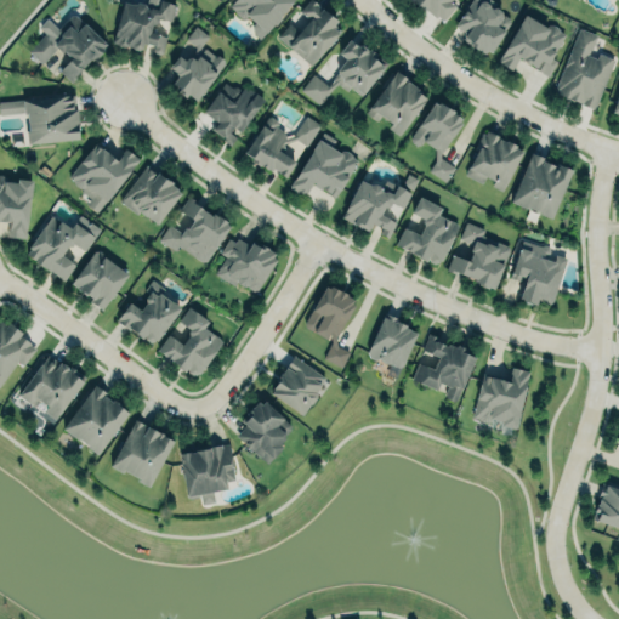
[(125,3),(135,5),(138,3),(147,5),(148,0),(165,0),(165,1),(179,5),(172,23),(159,20),(158,23),(153,26),(151,33),(168,38),(163,54),(160,56),(157,55),(154,52),(155,46),(145,44),(143,49),(138,51),(134,50),(132,47),(128,46),(125,49),(120,47),(119,45),(113,44),(125,3)]
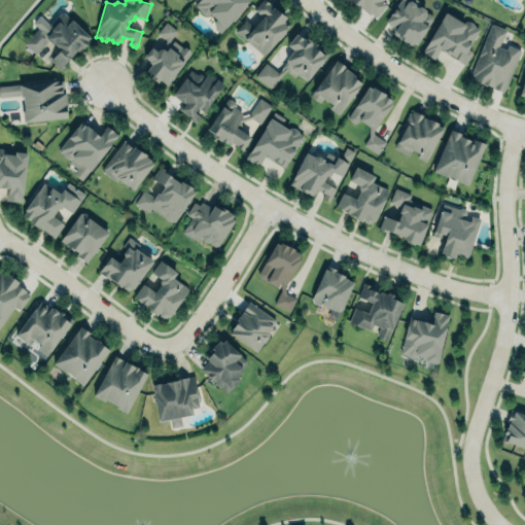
[(250,0),(221,34),(216,30),(214,24),(217,21),(211,14),(208,16),(205,16),(202,14),(201,12),(200,10),(196,6),(201,0),(250,0)]
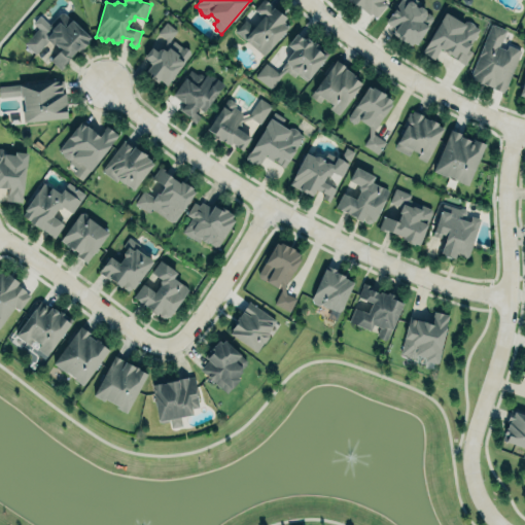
[(264,0),(266,0),(287,19),(284,22),(290,27),(265,58),(236,33),(246,22),(254,28),(264,18),(255,10),(264,0)]
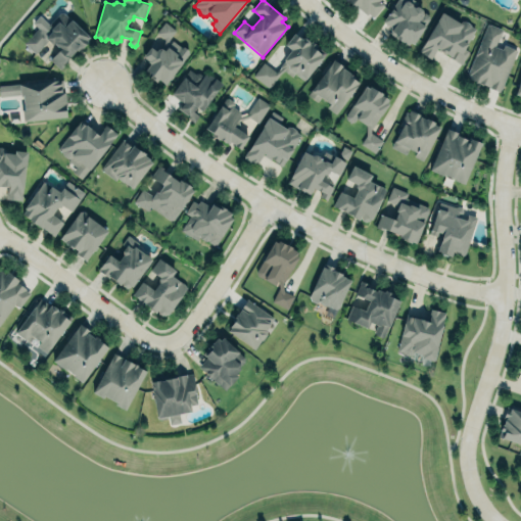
[(348,0),(368,16),(370,13),(375,18),(385,5),(381,1),(381,0),(348,0)]
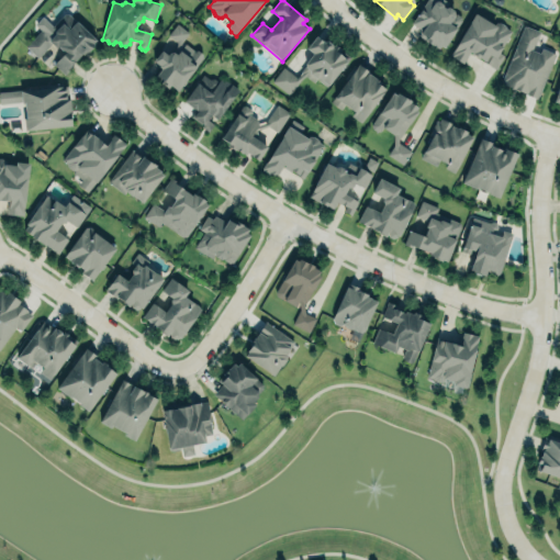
[(465,20),(445,7),(447,3),(443,0),(429,0),(410,29),(443,52),(465,20)]
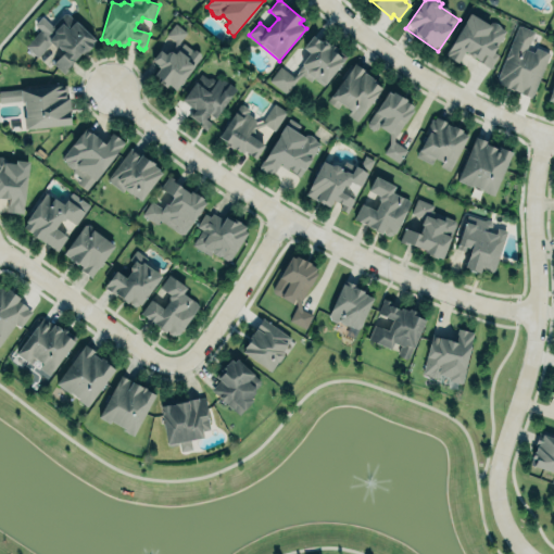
[(447,55),(471,13),(490,25),(491,23),(495,23),(499,24),(501,26),(503,29),(507,32),(494,53),(500,57),(492,70),(466,53),(460,64),(447,55)]
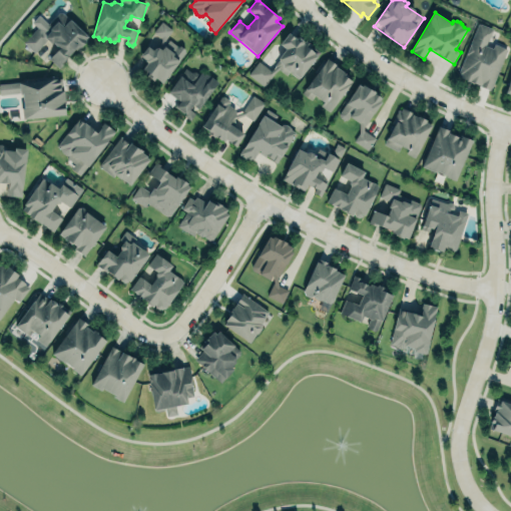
[(33,23),(40,15),(49,24),(59,13),(63,14),(88,37),(85,40),(86,42),(81,48),(79,47),(76,50),(75,49),(63,61),(65,63),(60,69),(49,59),(60,48),(53,42),(52,43),(48,39),(35,53),(24,43),(38,28),(33,23)]
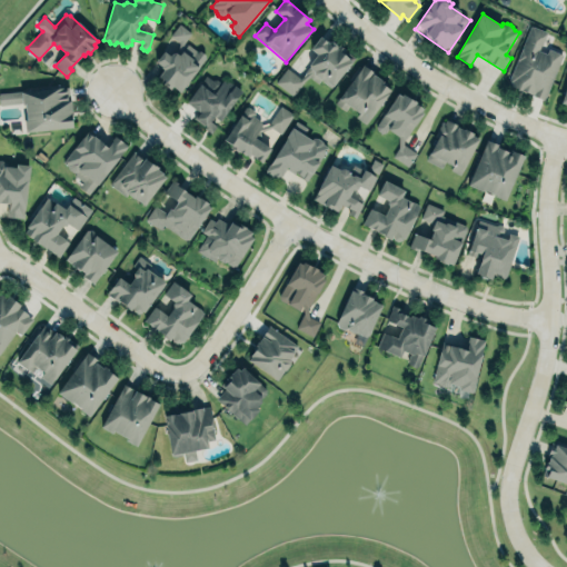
[(194,36),(180,26),(171,38),(183,48),(194,36)]
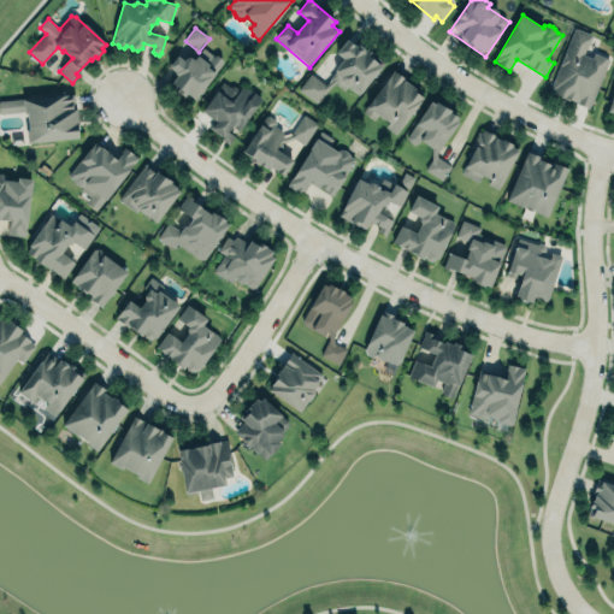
[(577,29),(595,36),(586,57),(594,60),(596,54),(610,60),(591,110),(578,105),(578,104),(571,100),(571,101),(561,99),(562,96),(554,94),(553,89),(577,29)]
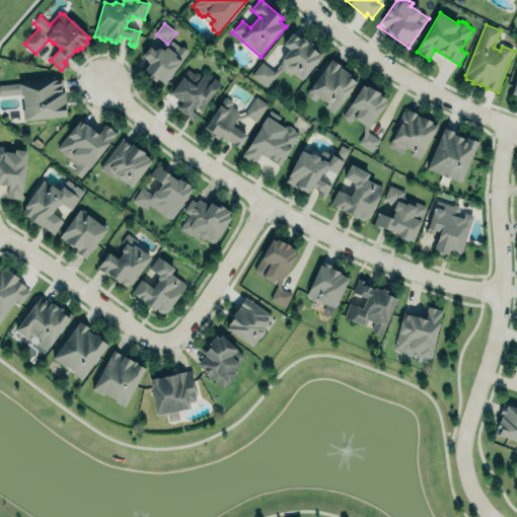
[(292,33),(284,45),(290,50),(282,59),(283,62),(279,67),(280,68),(275,72),(263,63),(252,76),(268,89),(277,77),(277,76),(283,71),(291,76),(293,74),(302,81),(324,54),(309,41),(307,44),(307,41),(303,38),(299,39),(292,33)]
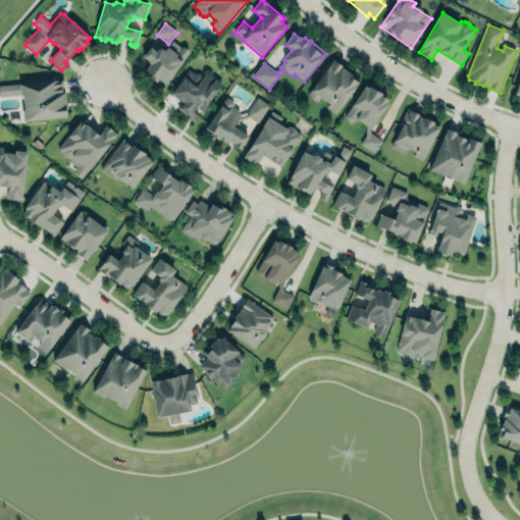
[(165,87),(191,54),(173,41),(163,54),(152,46),(143,58),(151,64),(146,71),(165,87)]
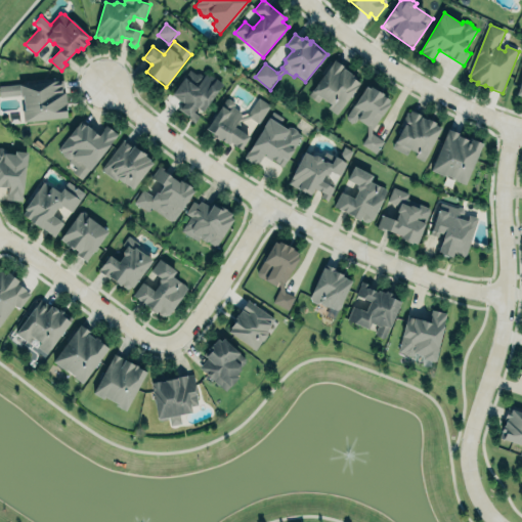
[(309,95),(335,59),(344,67),(343,68),(354,75),(352,77),(361,84),(338,116),(329,110),(332,105),(322,98),(319,102),(309,95)]
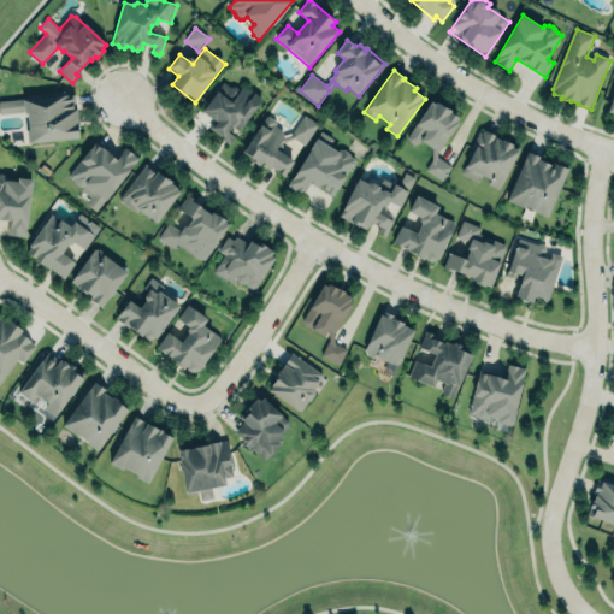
[(204,114),(217,122),(211,133),(231,146),(238,135),(240,136),(263,99),(243,87),(241,93),(223,82),(204,114)]
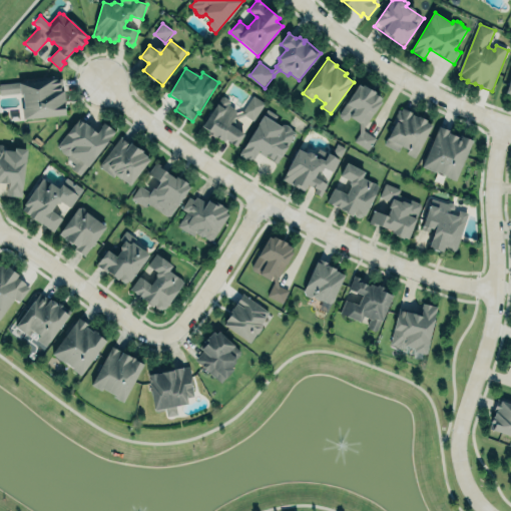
[(0,84),(62,79),(63,85),(61,87),(61,90),(64,90),(66,116),(22,120),(21,108),(24,107),(23,95),(20,95),(20,94),(0,95),(0,84)]
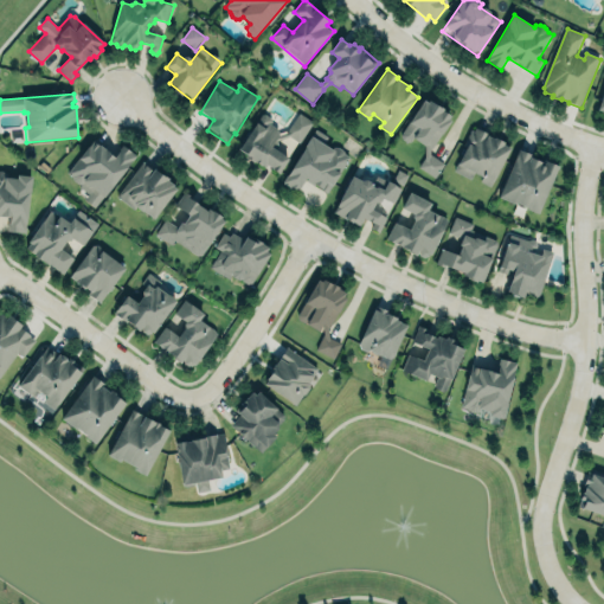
[(451,122),(432,152),(431,158),(443,165),(435,178),(421,167),(426,159),(425,146),(415,139),(412,142),(409,143),(402,140),(402,136),(425,101),(429,103),(430,101),(443,109),(443,111),(451,116),(450,120),(451,122)]
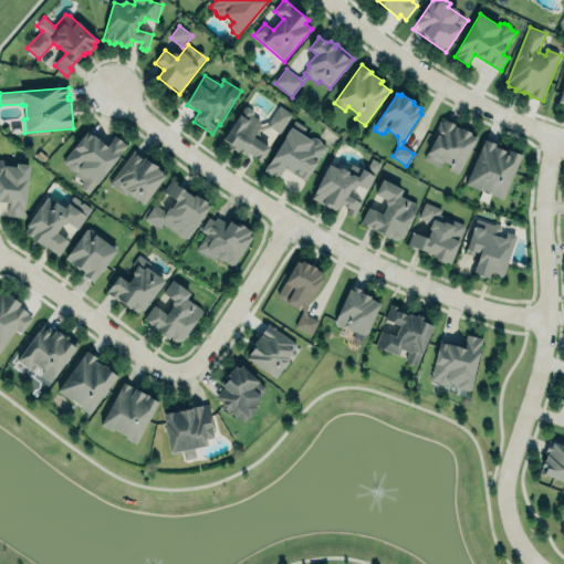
[(244,107),(223,139),(231,145),(230,146),(238,152),(238,150),(244,155),(244,154),(248,156),(250,153),(261,160),(270,148),(253,137),(257,132),(259,133),(271,128),(280,134),(293,115),(280,106),(269,123),(270,123),(261,126),(260,121),(253,117),(254,115),(253,112),(248,107),(244,107)]
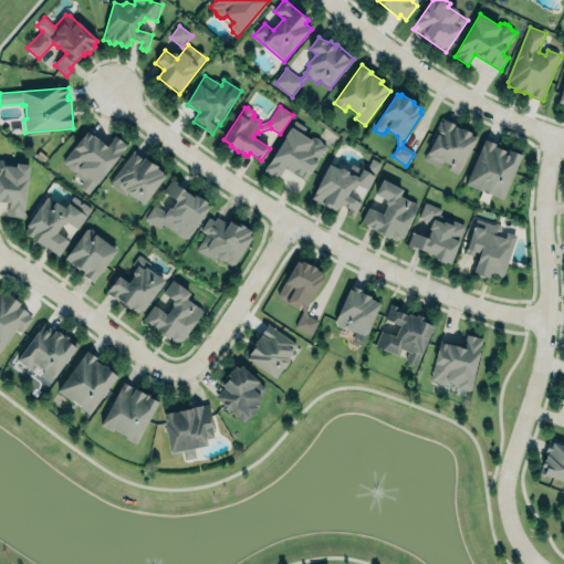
[(445,121),(455,125),(455,126),(462,131),(462,129),(471,133),(470,136),(477,139),(459,175),(449,170),(451,165),(444,162),(440,168),(424,160),(437,138),(434,137),(440,122),(444,123),(445,121)]
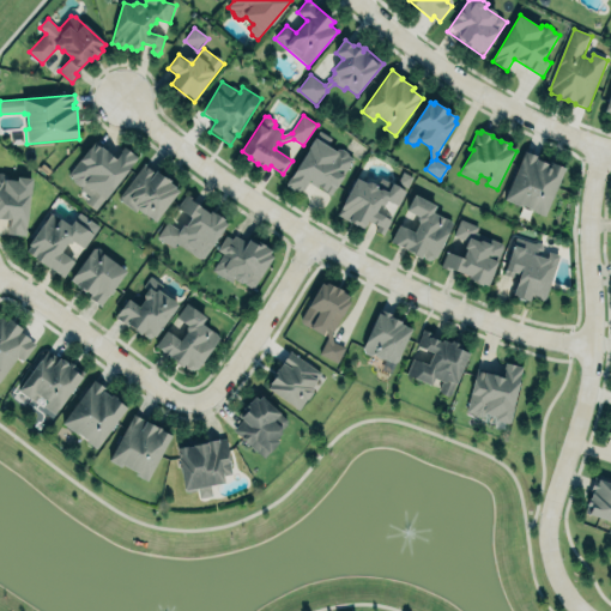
[(286,186),(315,139),(338,152),(339,150),(343,150),(346,152),(350,157),(354,159),(332,195),(324,189),(325,188),(320,185),(319,187),(309,182),(303,193),(297,189),(296,191),(286,186)]
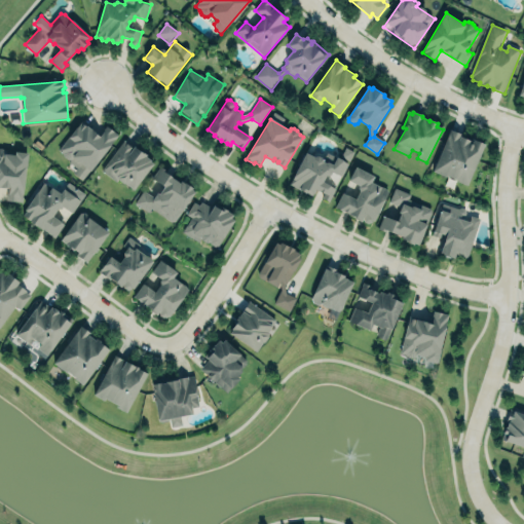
[(59,154),(79,169),(74,175),(84,183),(118,136),(107,127),(101,137),(80,122),(59,154)]
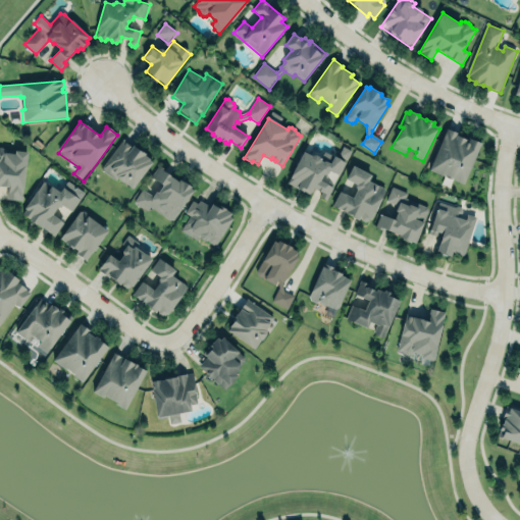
[(448,128),(458,133),(457,135),(467,140),(466,142),(469,143),(471,139),(481,144),(464,184),(454,180),(455,178),(445,174),(445,176),(430,169),(448,128)]
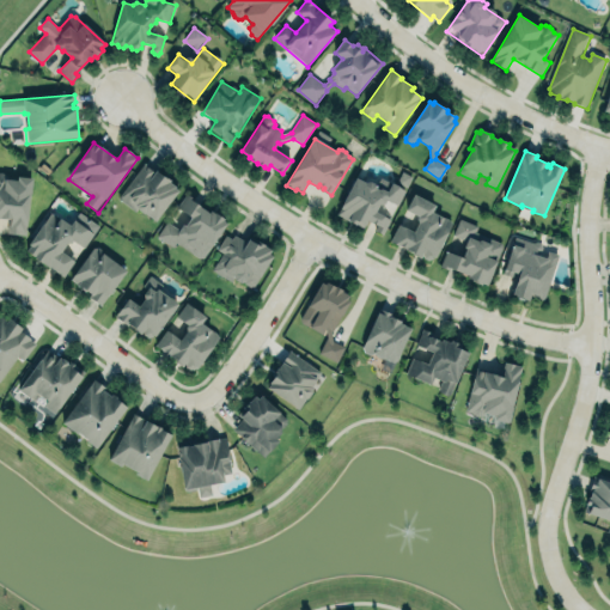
[(154,225),(181,190),(146,164),(120,199),(154,225)]
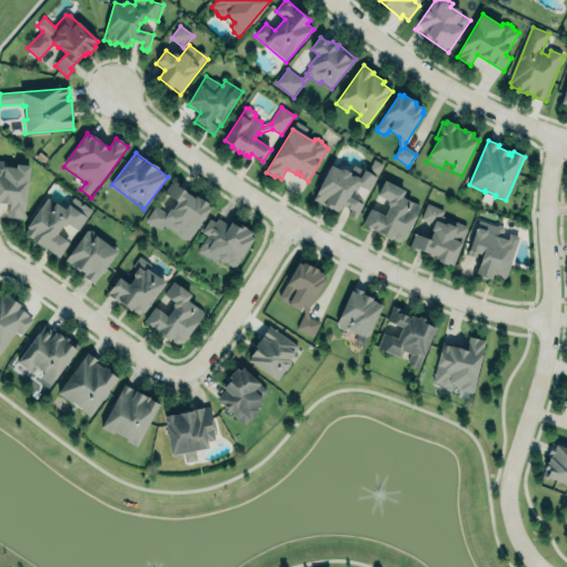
[(31,166),(17,163),(17,168),(7,167),(8,163),(5,161),(2,161),(0,161),(0,202),(9,204),(8,217),(25,219),(28,180),(29,180),(31,166)]
